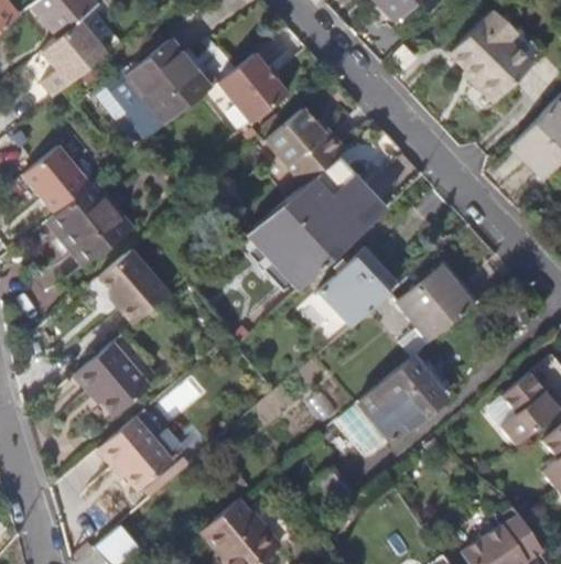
[(19,0),(0,0),(0,31),(27,9),(19,0)]
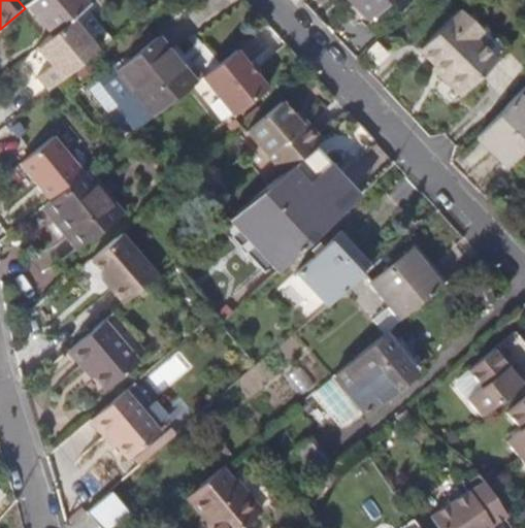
[(97,0),(35,0),(61,32),(73,22),(97,0)]
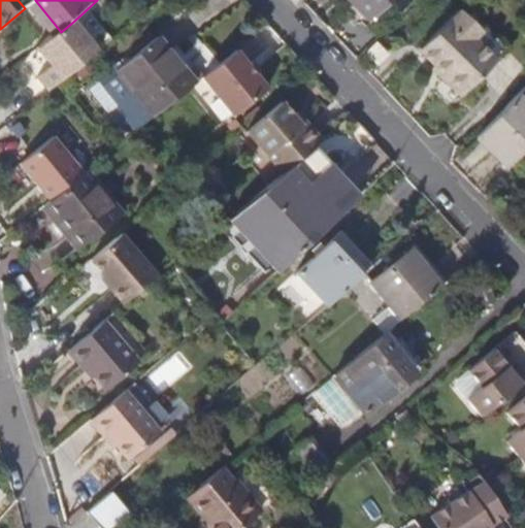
[(353,0),(370,18),(388,0),(353,0)]
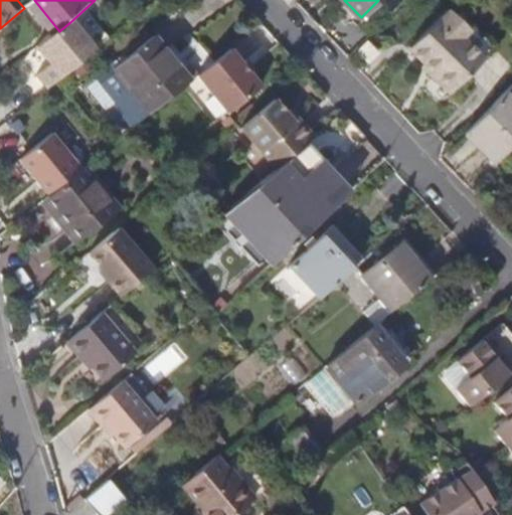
[(98,52),(71,21),(59,31),(38,48),(52,66),(38,77),(50,92),(98,52)]
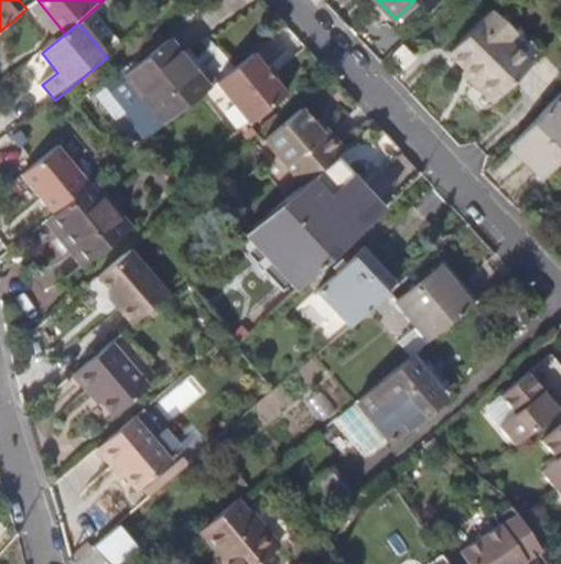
[(479,24),(446,58),(497,107),(530,73),(479,24)]
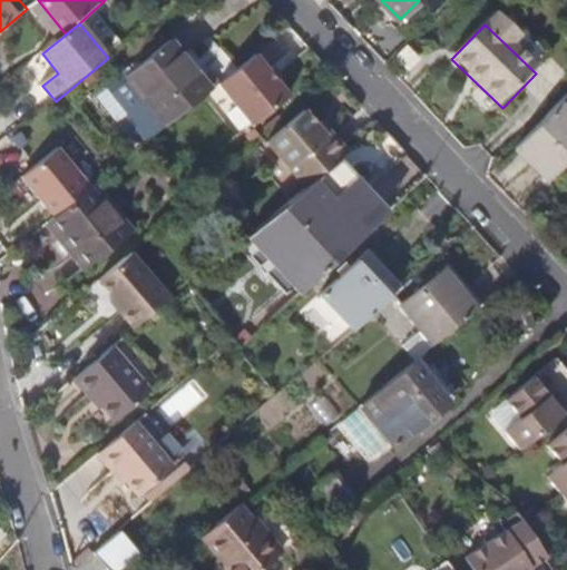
[(168,126),(212,90),(205,81),(213,74),(191,48),(183,55),(172,41),(129,77),(168,126)]
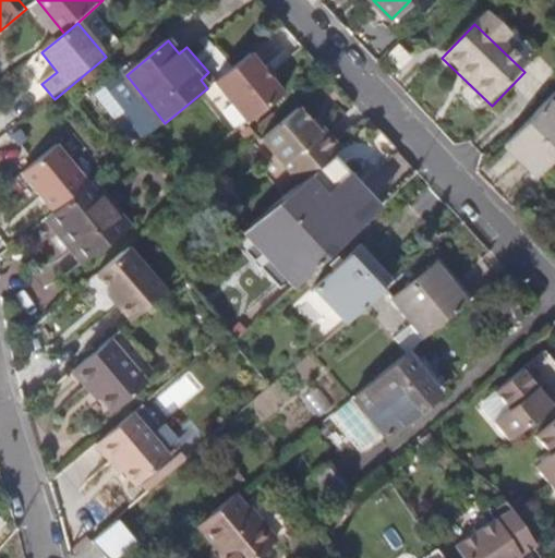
[(252,53),(216,82),(249,122),(285,94),(252,53)]
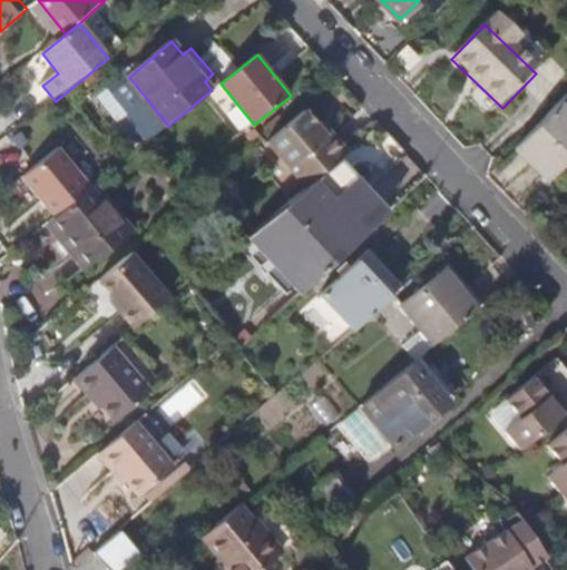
[(566,100),(565,101),(518,148),(549,179),(565,164),(566,165),(566,100)]
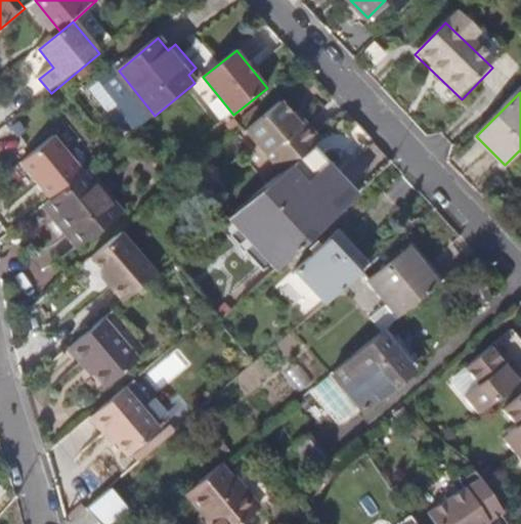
[(311,148),(319,141),(306,125),(299,125),(280,103),(246,132),(281,174),(291,166),(311,148)]
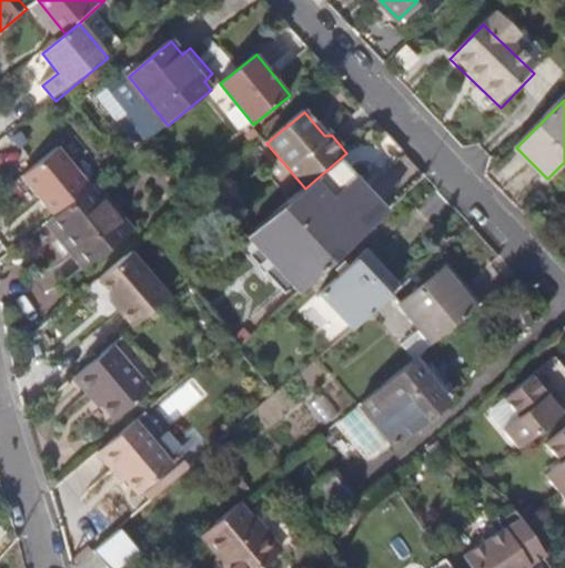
[(56,215),(92,186),(61,145),(23,175),(56,215)]
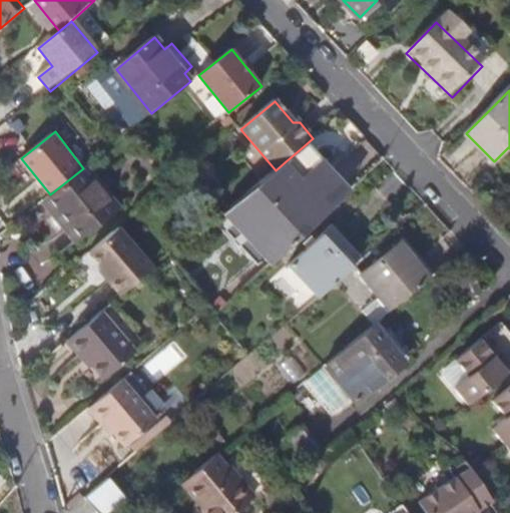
[(305,145),(285,162),(304,182),(323,165),(305,145)]
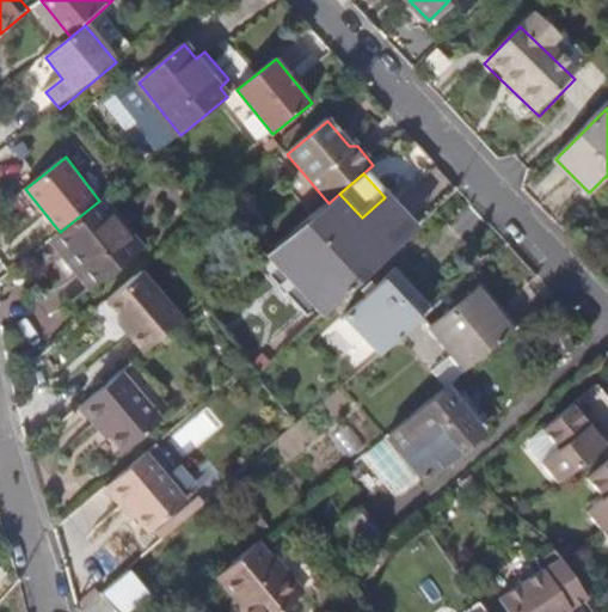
[(329,203),(270,254),(290,276),(298,270),(301,275),(362,218),(339,194),(329,203)]
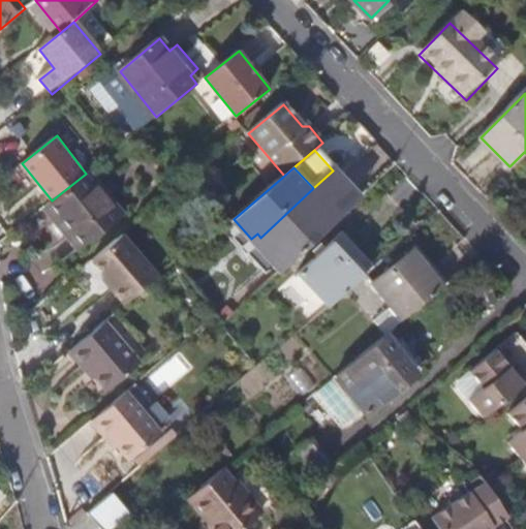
[(333,170),(313,188),(317,191),(311,197),(321,209),(346,186),(333,170)]
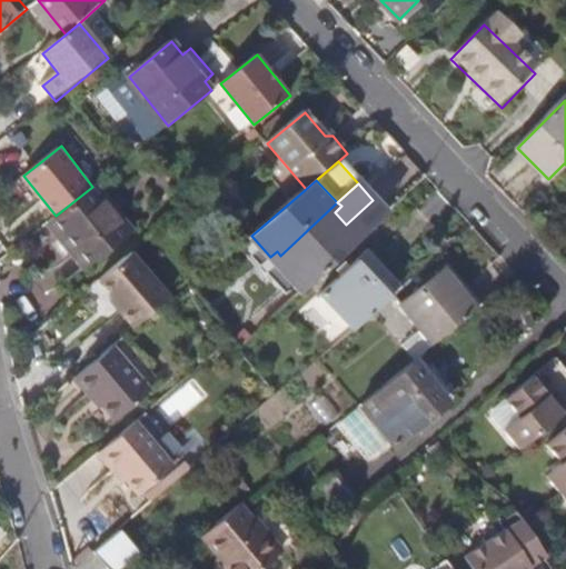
[(56,216),(49,221),(88,268),(130,235),(92,187),(56,216)]
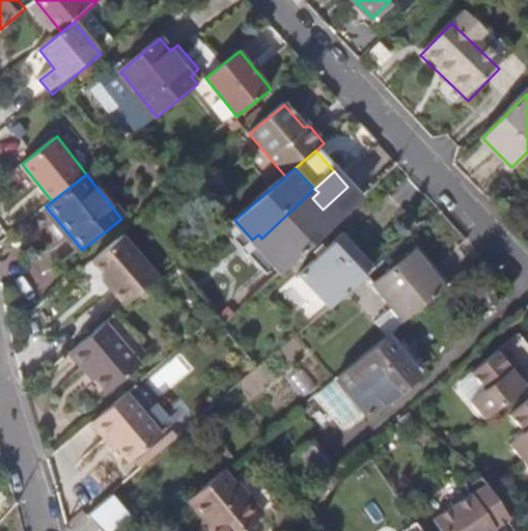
[(336,223),(361,200),(348,187),(323,210),(336,223)]
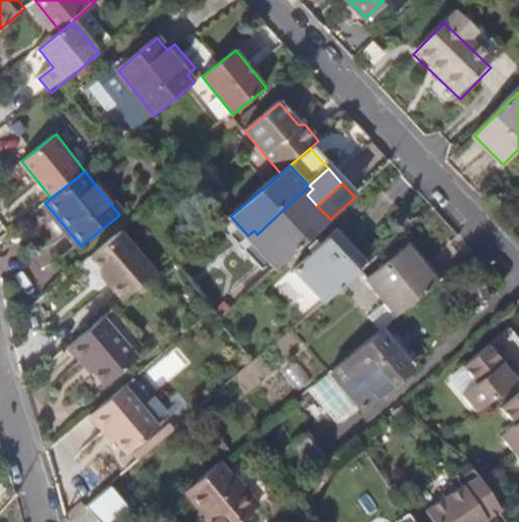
[(309,186),(257,235),(270,249),(317,206),(307,195),(313,189),(309,186)]
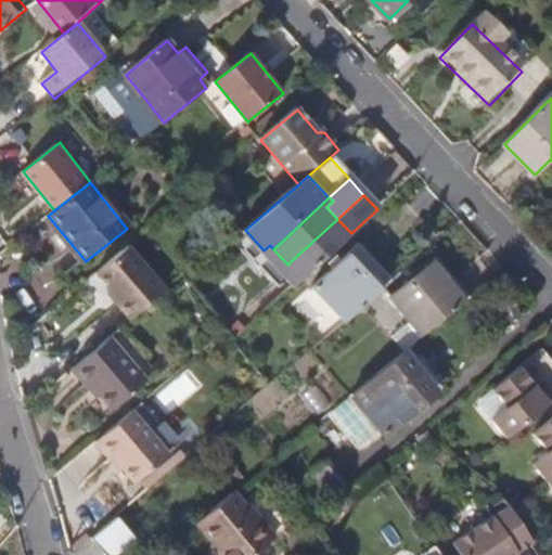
[(300,280),(351,233),(337,219),(287,265),(300,280)]
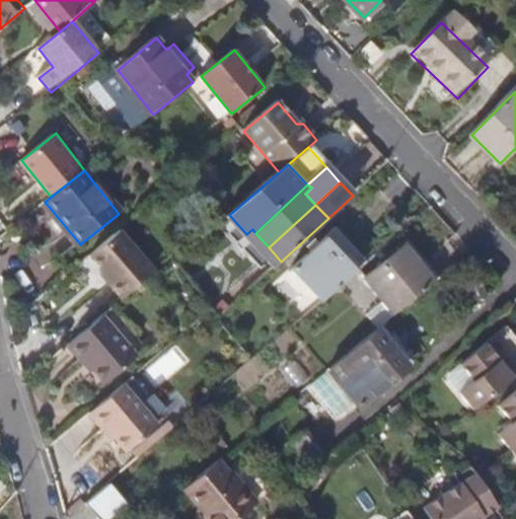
[(360,268),(368,262),(338,225),(329,232),(360,268)]
